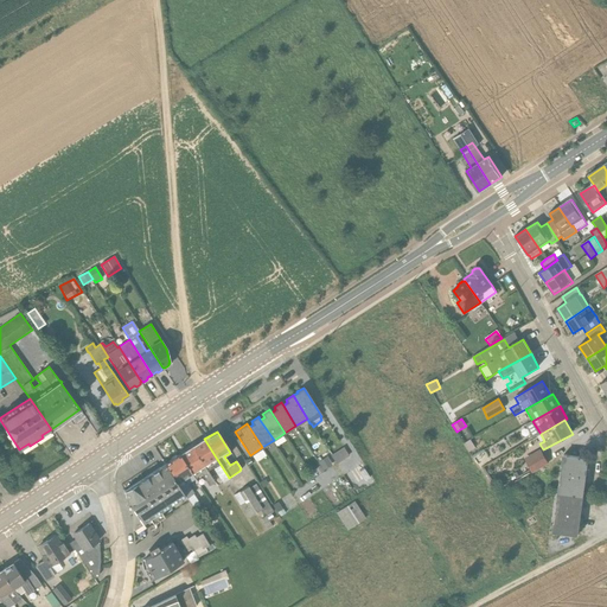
[(229,478),(204,439),(192,447),(206,471),(213,467),(215,468),(213,470),(223,483),(229,478)]
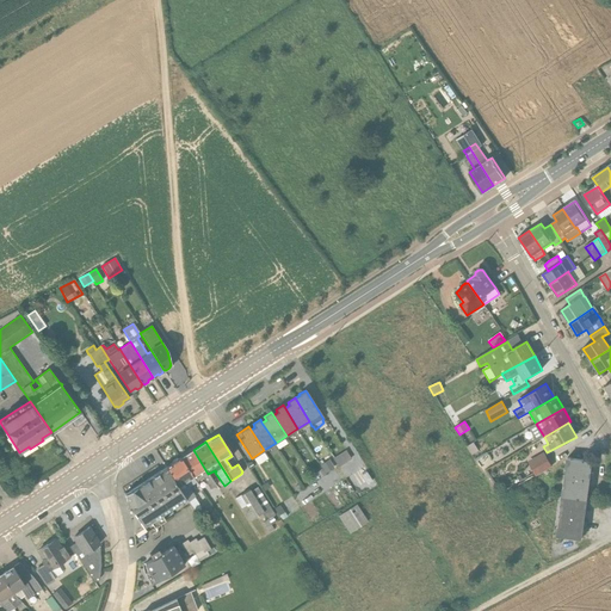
[(474,443),(467,446),(471,456),(479,451),(474,443)]
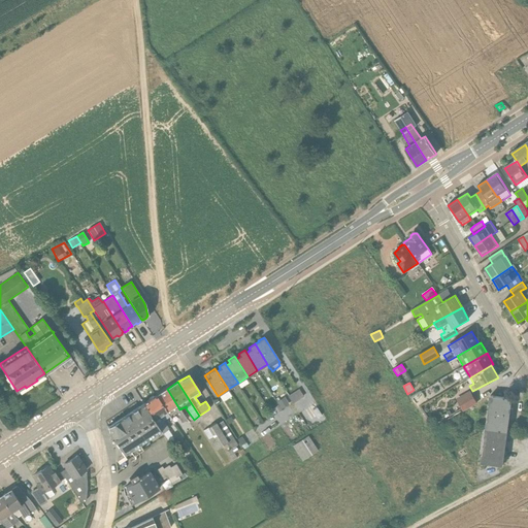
[(179,409),(167,389),(156,396),(169,417),(175,413),(182,423),(186,420),(179,409)]
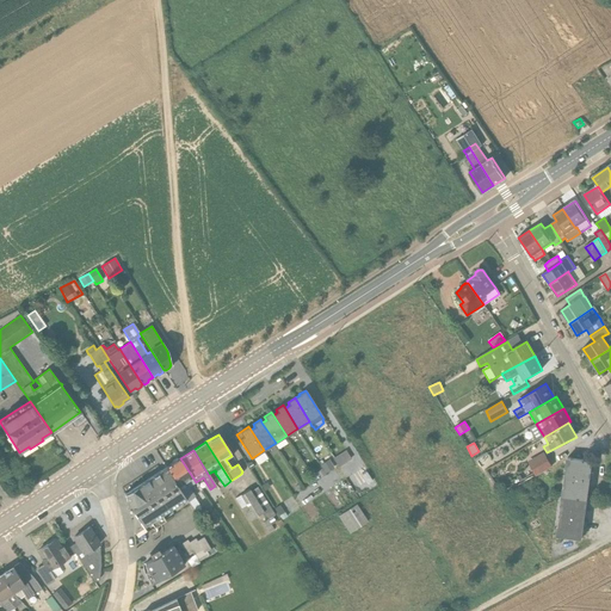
[(352,458),(346,450),(333,458),(339,467),(352,458)]
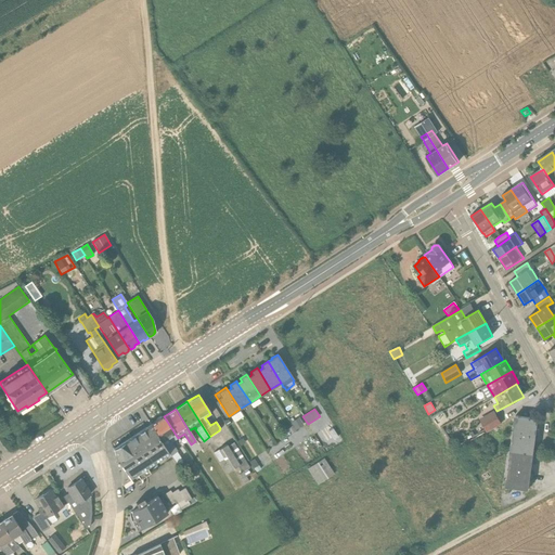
[(493,411),(479,420),(486,433),(501,424),(493,411)]
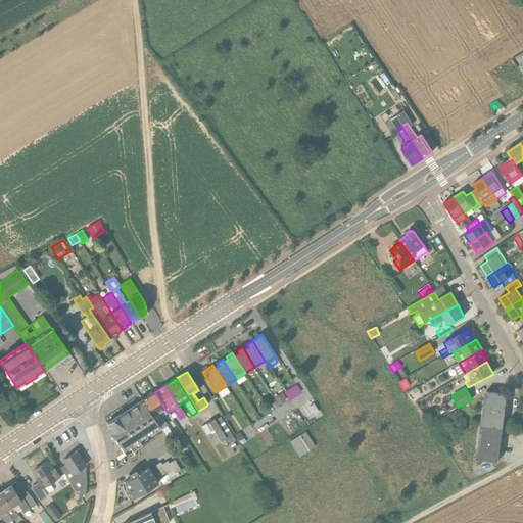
[(168,413),(154,392),(153,393),(151,392),(147,394),(147,397),(142,400),(158,426),(168,442),(175,438),(167,425),(168,425),(162,417),(168,413)]
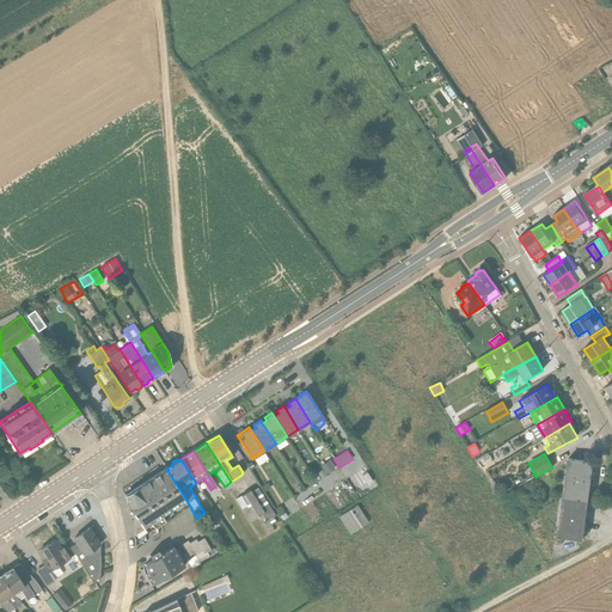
[(562,499),(587,501),(592,461),(567,459),(565,469),(567,469),(564,489),(563,489),(562,499)]
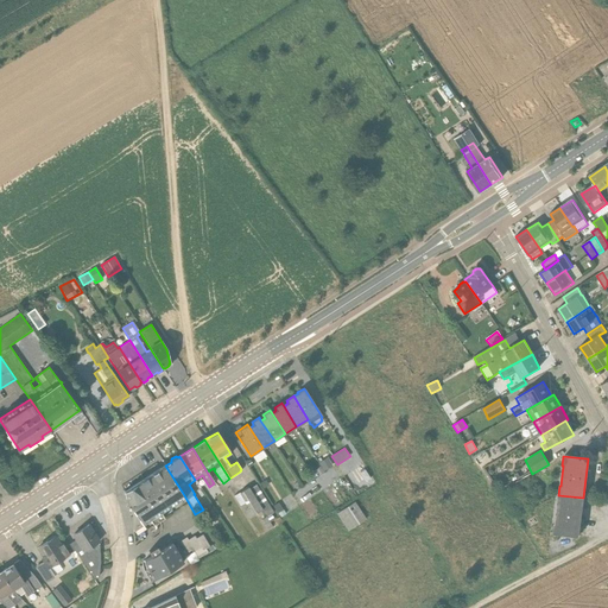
[(328,457),(318,462),(323,470),(333,466),(328,457)]
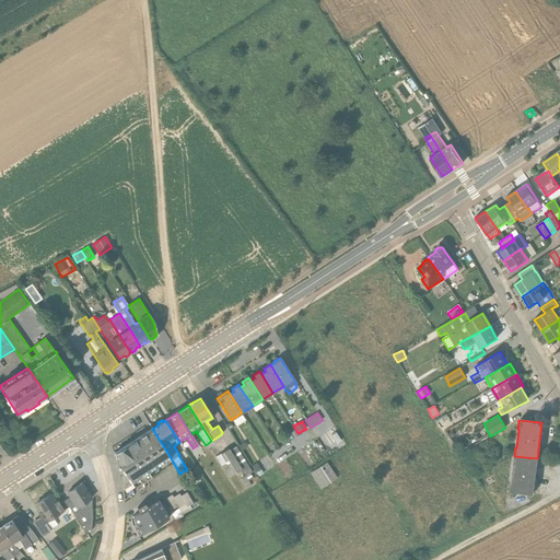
[(170,456),(152,429),(152,428),(147,432),(146,431),(141,434),(141,435),(132,441),(131,440),(127,443),(127,444),(120,448),(120,447),(115,451),(115,452),(114,453),(123,488),(131,482),(130,481),(138,477),(141,483),(151,476),(148,470),(170,456)]
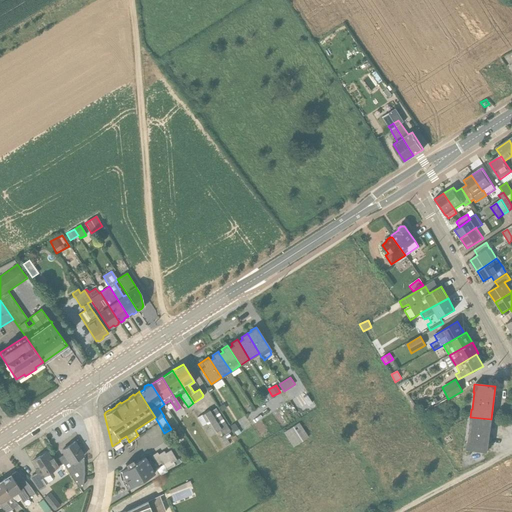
[(216,408),(210,411),(223,433),(224,435),(227,439),(231,437),(228,433),(230,431),(216,408)]
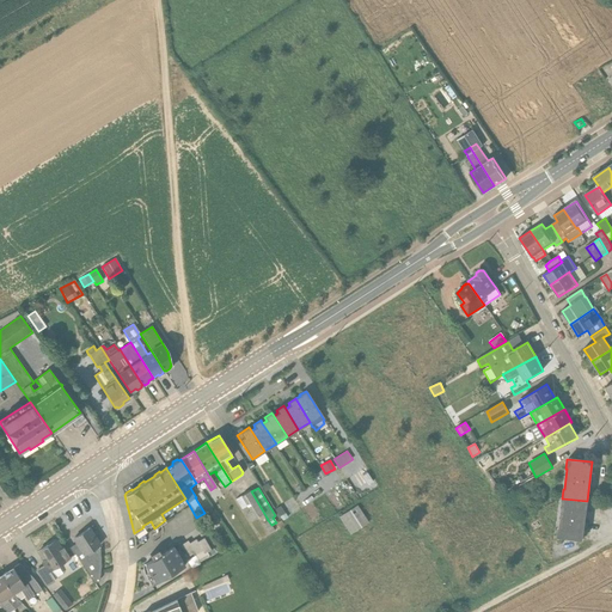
[(262,520),(267,518),(251,491),(250,490),(236,499),(242,509),(246,506),(250,512),(245,515),(250,521),(258,515),(262,520)]
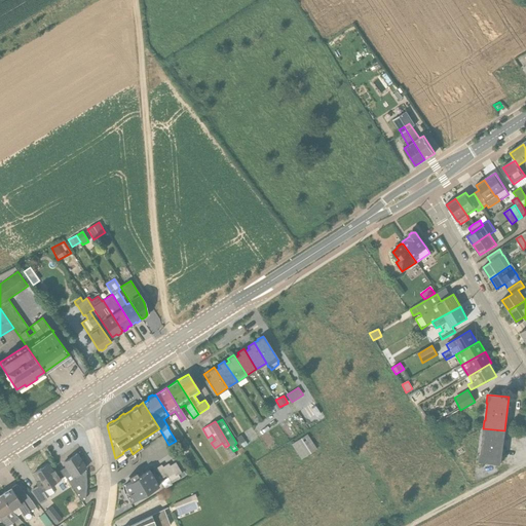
[(499,464),(504,430),(483,428),(482,436),(483,436),(481,453),(480,453),(479,461),(499,464)]
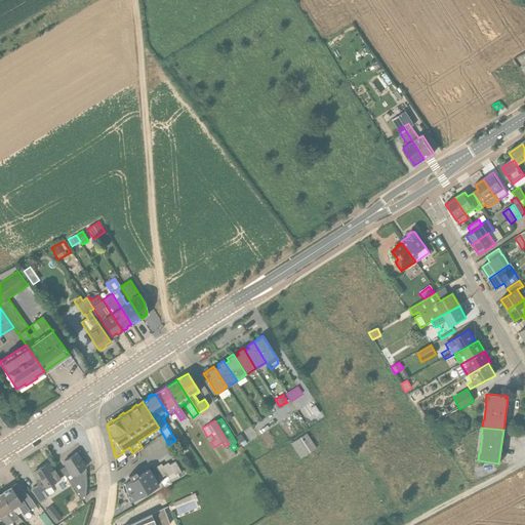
[(316,448),(306,433),(290,443),(299,458),(316,448)]
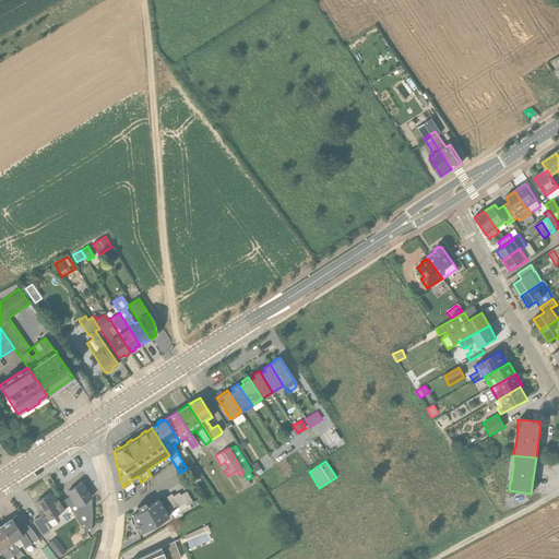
[(248,479),(245,475),(240,478),(246,487),(250,485),(248,479)]
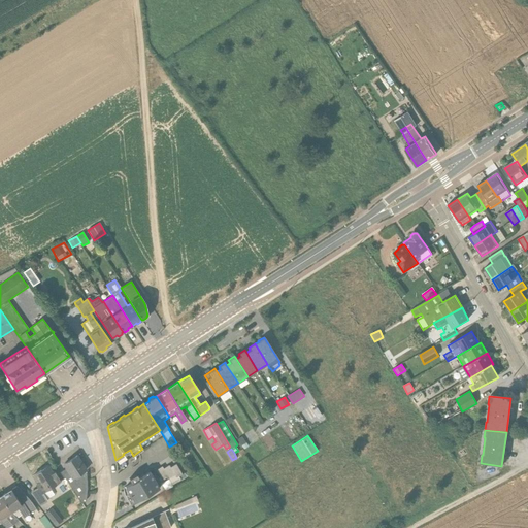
[(64,477),(67,482),(86,469),(79,459),(83,457),(79,453),(63,464),(66,468),(61,471),(64,477)]
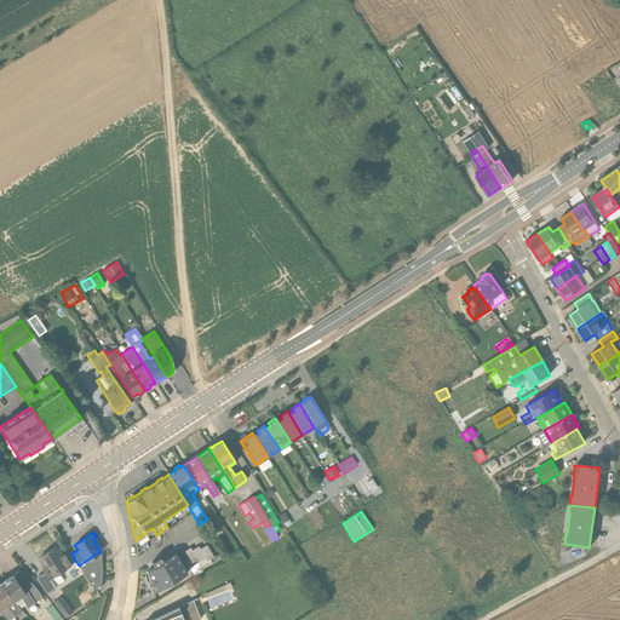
[(190,547),(183,552),(190,564),(196,560),(199,562),(205,558),(206,561),(213,557),(206,545),(200,549),(197,546),(191,550),(190,547)]
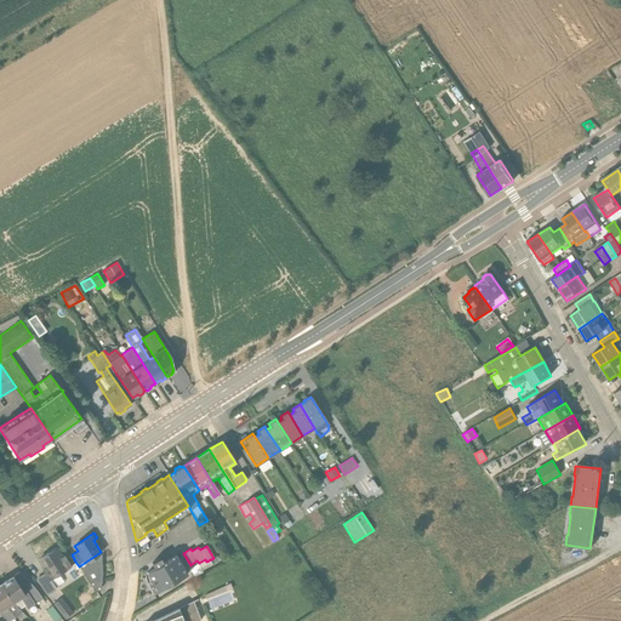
[(56,588),(50,579),(75,562),(72,554),(67,557),(64,553),(60,556),(55,548),(39,559),(44,567),(40,568),(44,573),(35,577),(46,594),(56,588)]
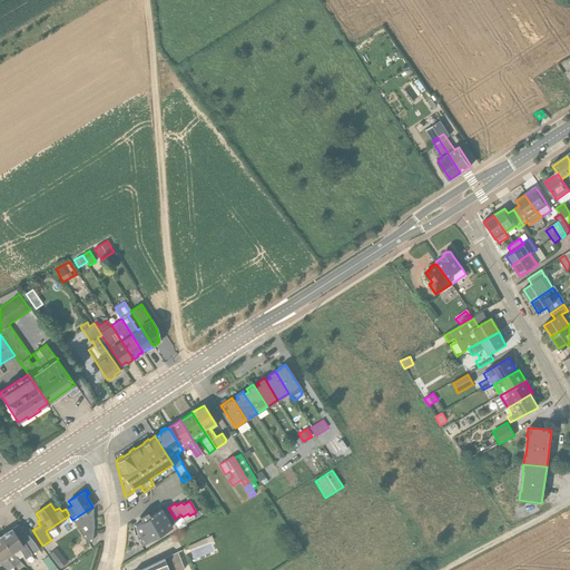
[(94,527),(92,510),(74,522),(88,543),(92,540),(94,527)]
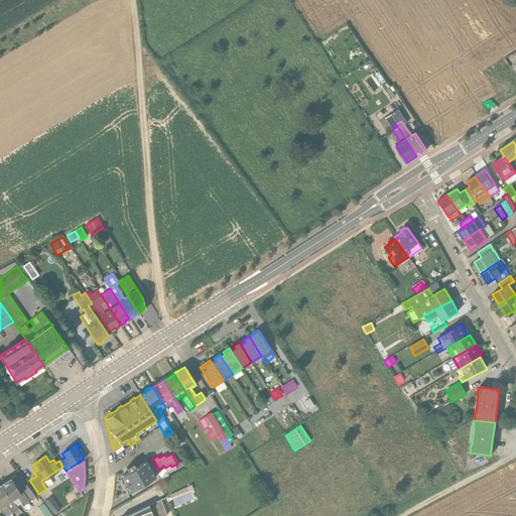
[(155,477),(146,462),(136,468),(133,464),(126,468),(128,472),(122,476),(126,482),(131,491),(155,477)]
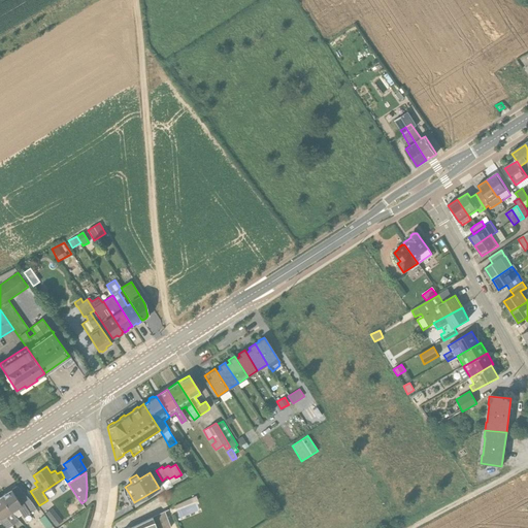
[(17,486),(0,496),(10,512),(15,518),(21,514),(23,517),(35,508),(30,501),(17,486)]
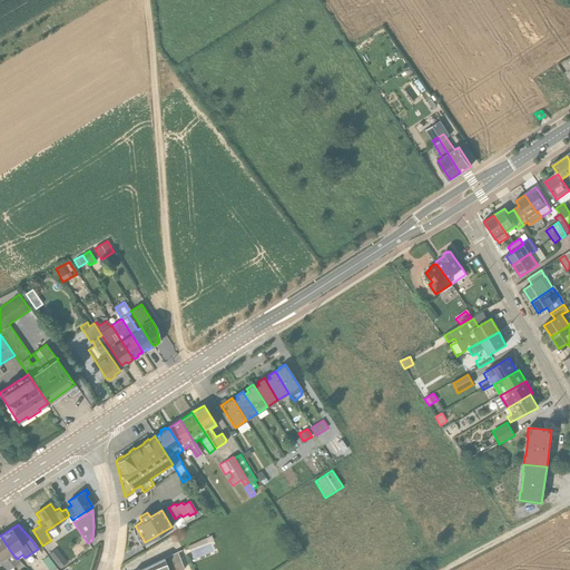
[(140,544),(145,542),(139,532),(135,534),(140,544)]
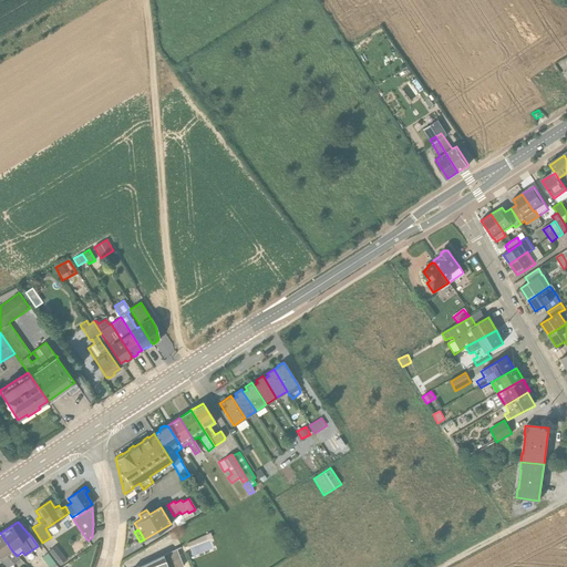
[(0,560),(4,566),(7,566),(14,563),(20,566),(23,564),(17,556),(11,549),(0,533),(0,560)]
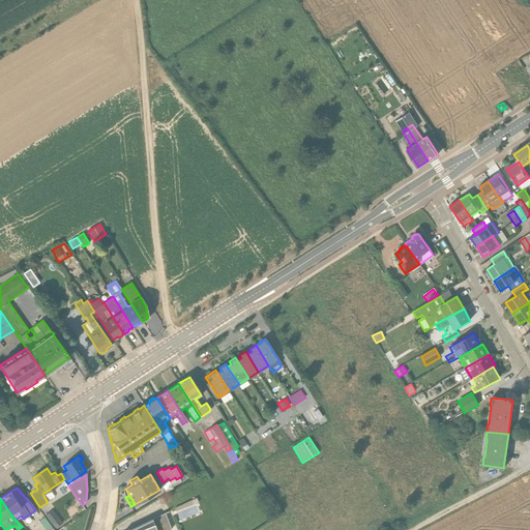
[(196,499),(174,507),(176,511),(198,502),(196,499)]
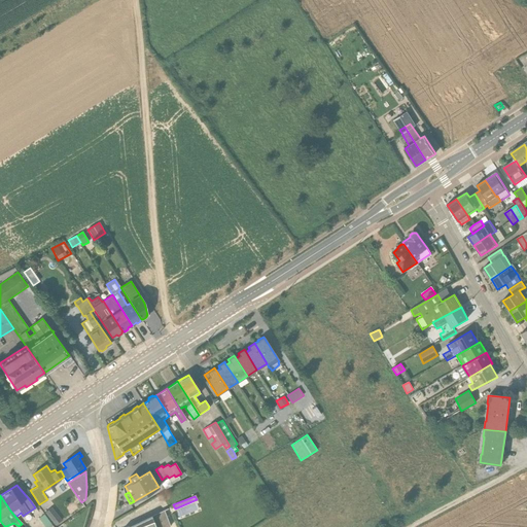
[(51,506),(44,513),(55,526),(62,521),(51,506)]
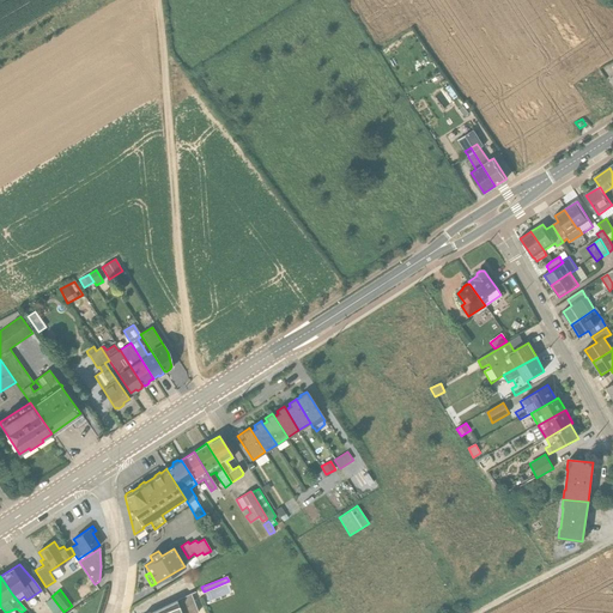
[(193,612),(198,612),(190,593),(147,612),(193,612)]
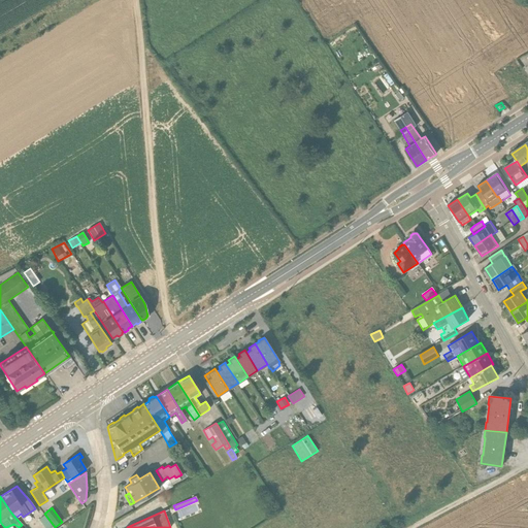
[(54,527),(44,515),(39,519),(45,527),(54,527)]
